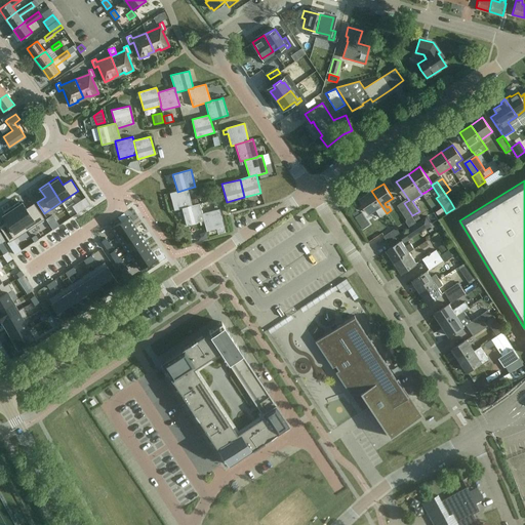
[(192,205),(191,200),(190,195),(196,194),(194,187),(177,192),(177,191),(169,193),(174,210),(182,208),(192,205)]
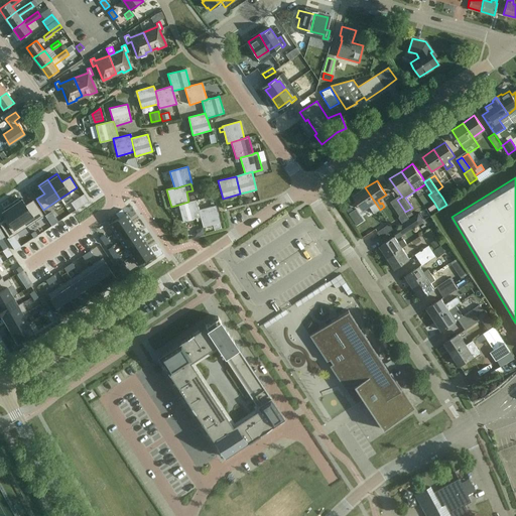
[(374,214),(379,210),(380,210),(365,187),(354,196),(363,210),(369,206),(374,214)]
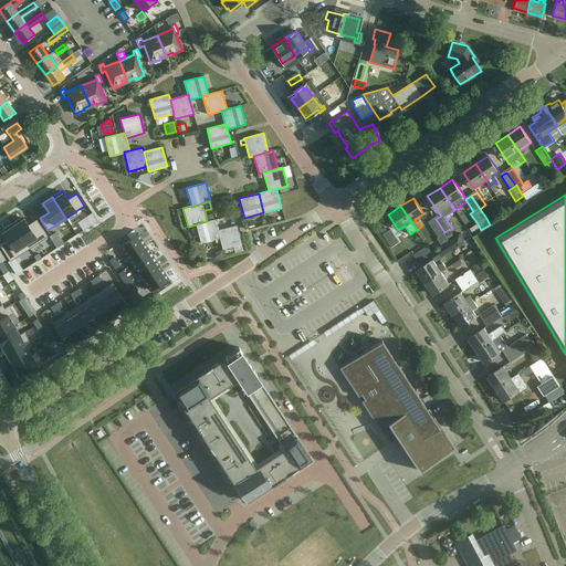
[(87,217),(92,223),(97,220),(93,213),(87,217)]
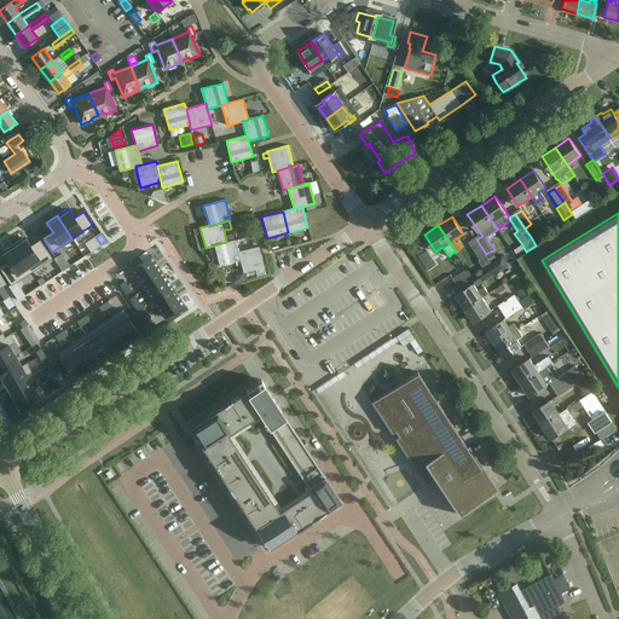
[(23,237),(12,243),(32,272),(52,259),(39,241),(30,247),(23,237)]
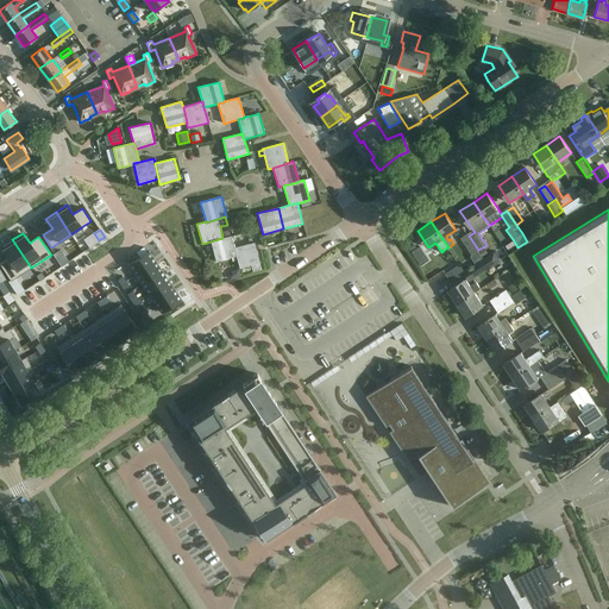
[(232,236),(230,236),(223,238),(211,242),(217,262),(237,256),(234,248),(232,236)]
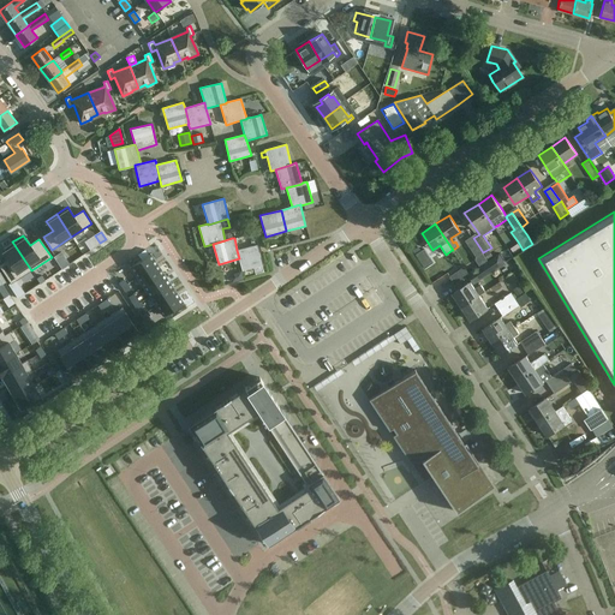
[(483,252),(473,238),(466,243),(476,257),(483,252)]
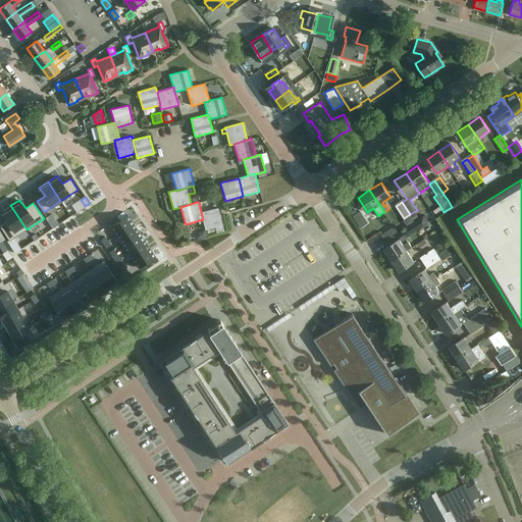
[(7,220),(0,224),(0,225),(8,241),(27,229),(10,205),(2,212),(7,220)]
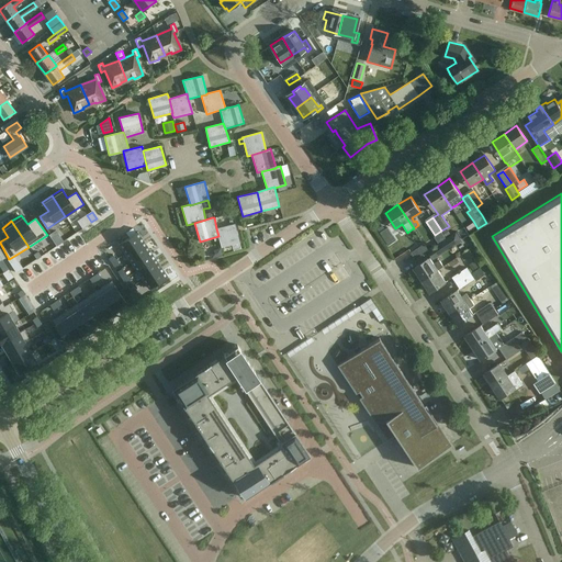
[(218,236),(221,248),(239,243),(235,224),(216,228),(218,236)]
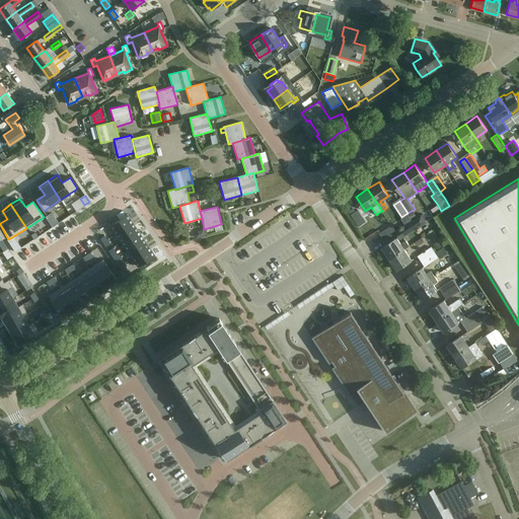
[(53,227),(59,221),(52,210),(46,215),(53,227)]
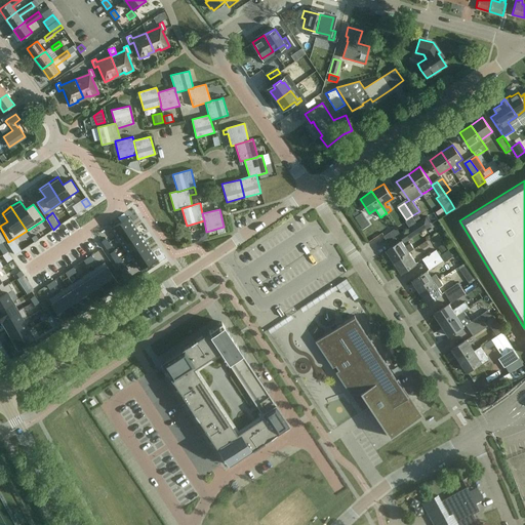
[(355,217),(363,230),(369,225),(362,212),(355,217)]
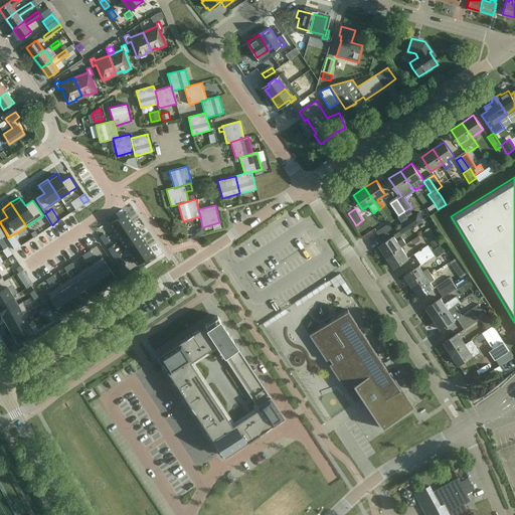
[(406,220),(392,229),(392,230),(395,235),(397,237),(422,220),(417,212),(406,220)]
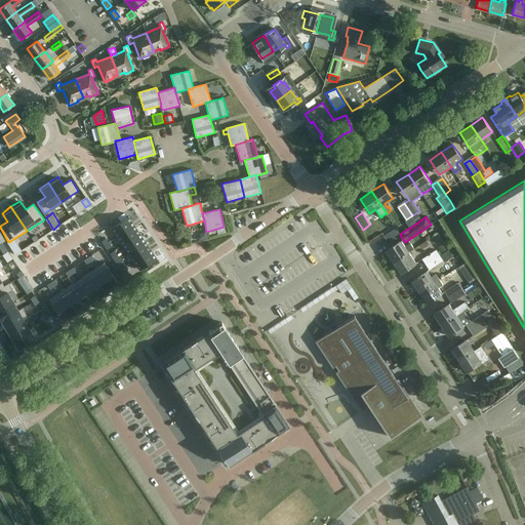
[(130,217),(114,228),(119,236),(135,225),(130,217)]
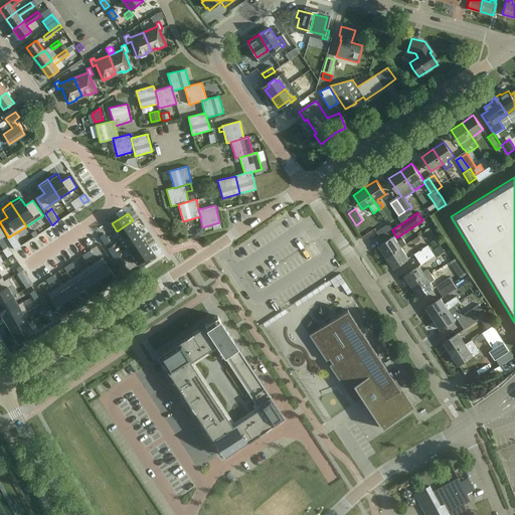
[(133,220),(117,231),(122,239),(138,228),(133,220)]
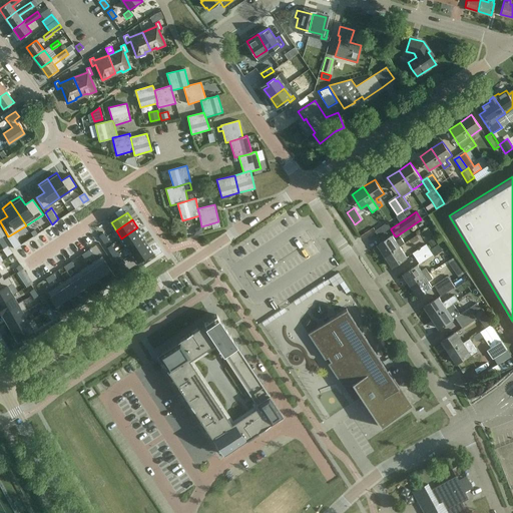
[(380,236),(391,229),(391,228),(387,222),(376,230),(380,236)]
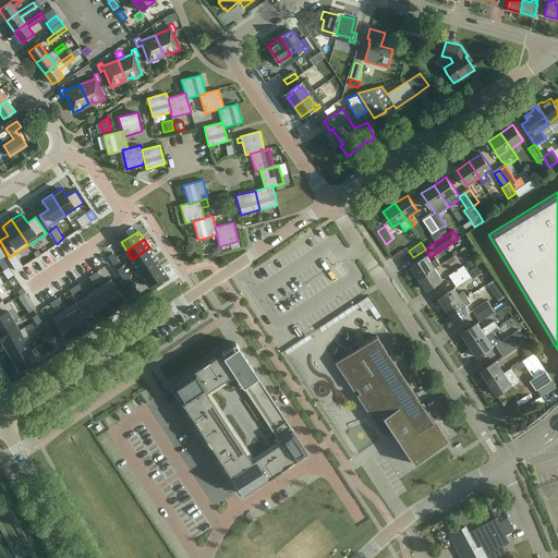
[(207,246),(199,247),(202,257),(209,255),(207,246)]
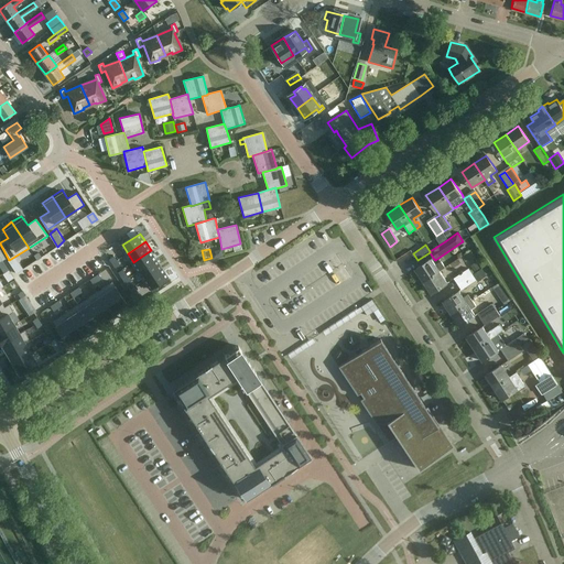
[(151,250),(133,262),(139,271),(156,259),(151,250)]
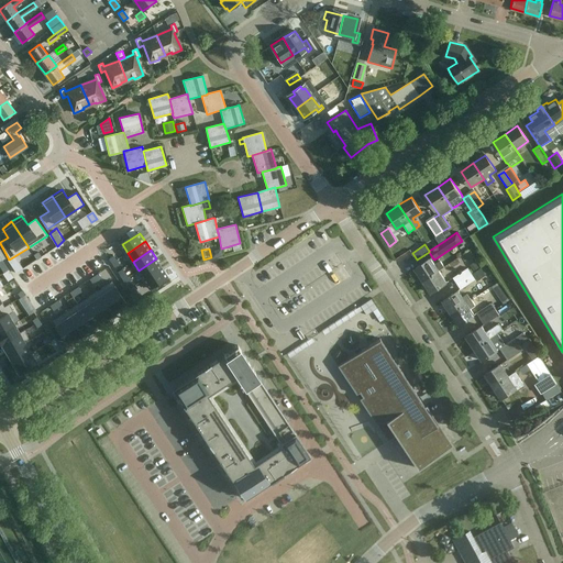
[(156,258),(139,271),(144,279),(163,267),(156,258)]
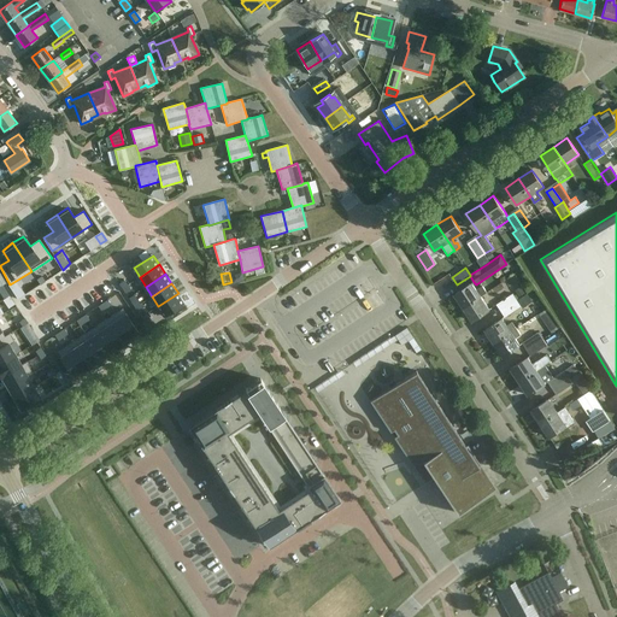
[(471,283),(465,288),(454,294),(464,307),(481,297),(487,292),(482,286),(476,291),(471,283)]
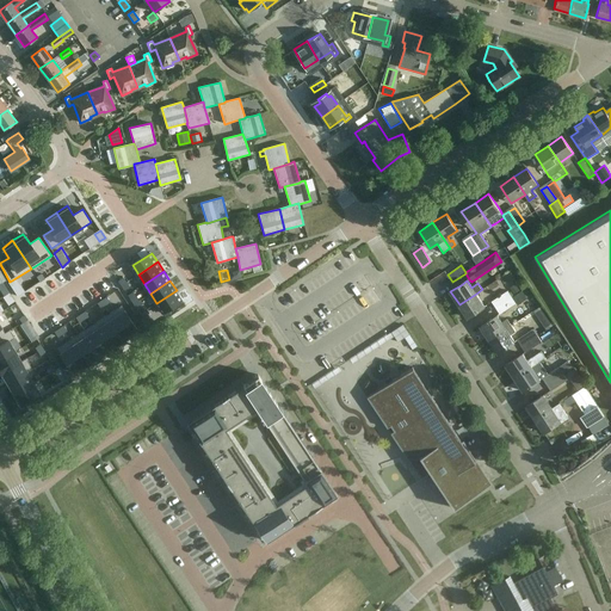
[(516,284),(510,288),(514,294),(519,290),(516,284)]
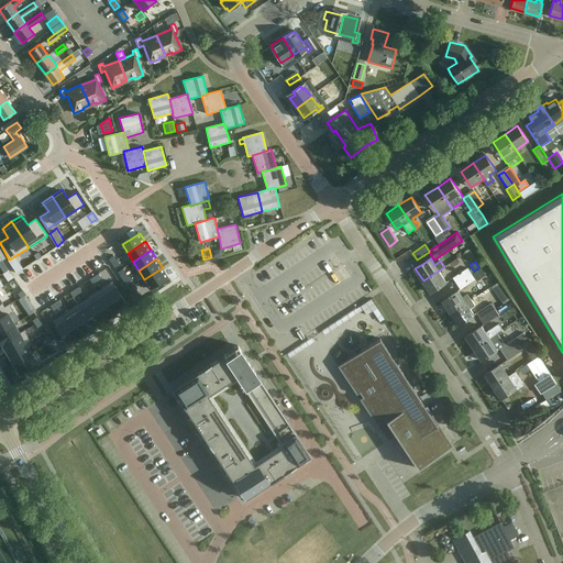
[(163,267),(144,279),(151,288),(168,276),(163,267)]
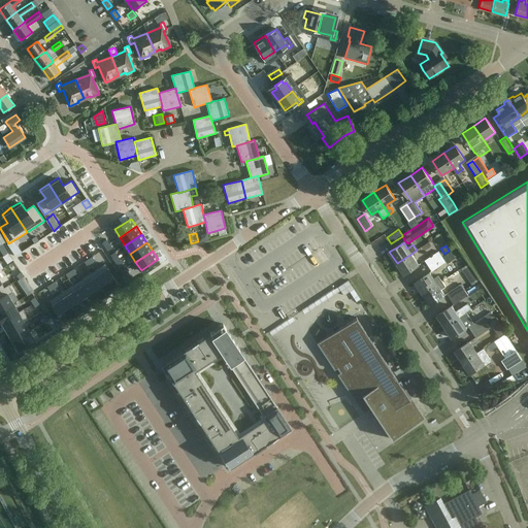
[(425,261),(428,266),(443,257),(444,256),(441,252),(440,253),(439,252),(425,261)]
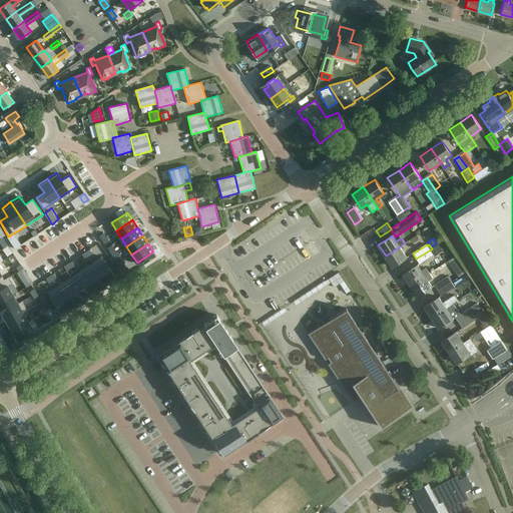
[(432,248),(431,249),(434,254),(435,257),(443,250),(439,244),(432,248)]
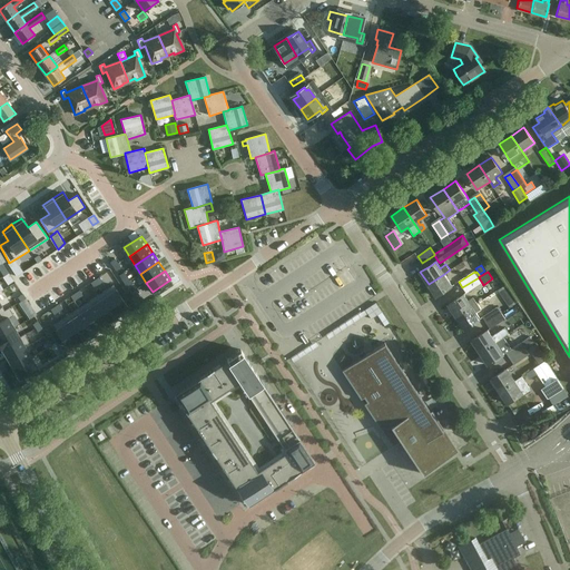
[(444,274),(429,284),(436,296),(452,286),(444,274)]
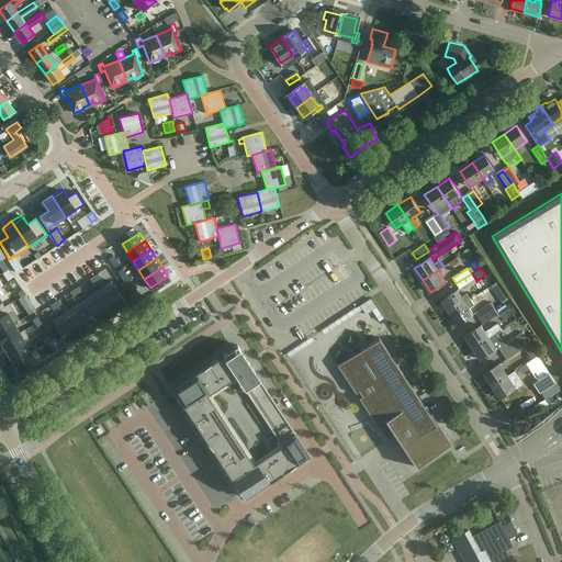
[(460,289),(475,279),(472,273),(456,283),(460,289)]
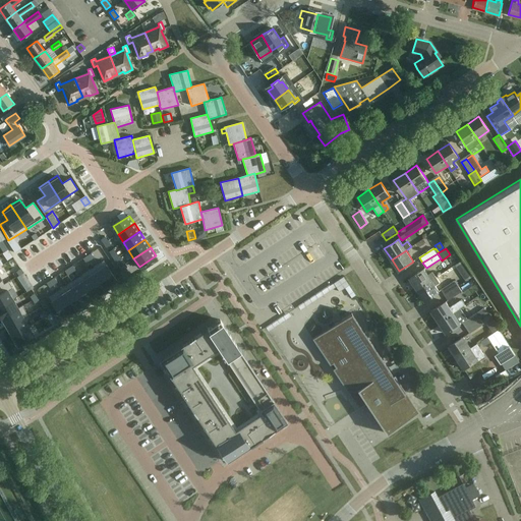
[(104,261),(95,267),(108,287),(117,281),(104,261)]
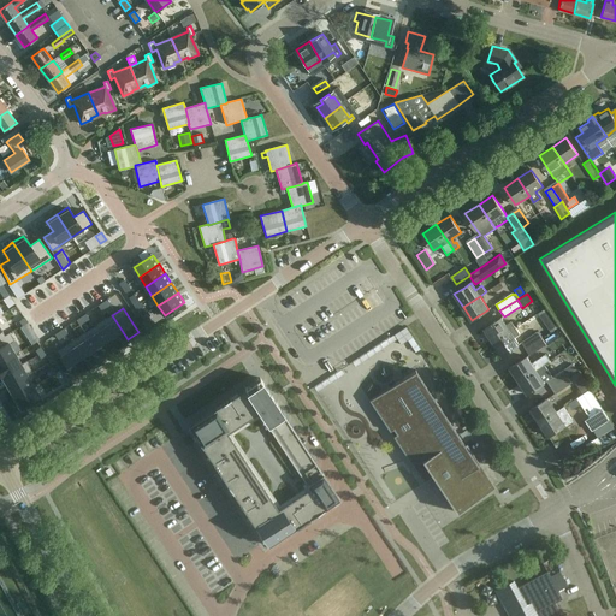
[(112,315),(101,323),(118,347),(128,339),(112,315)]
